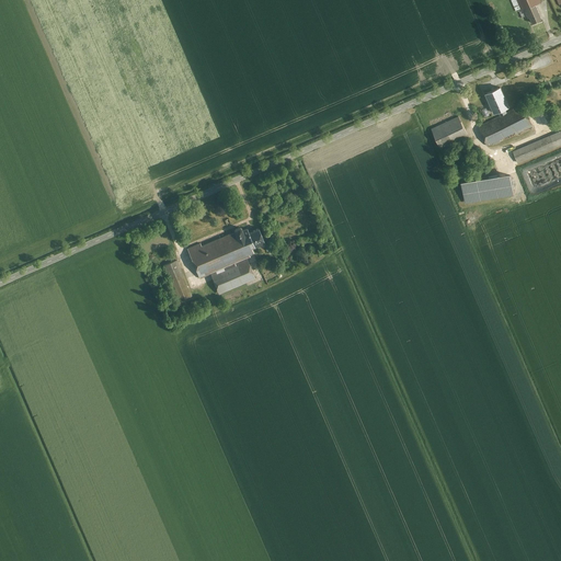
[(512,0),(516,10),(522,8),(517,0),(512,0)]
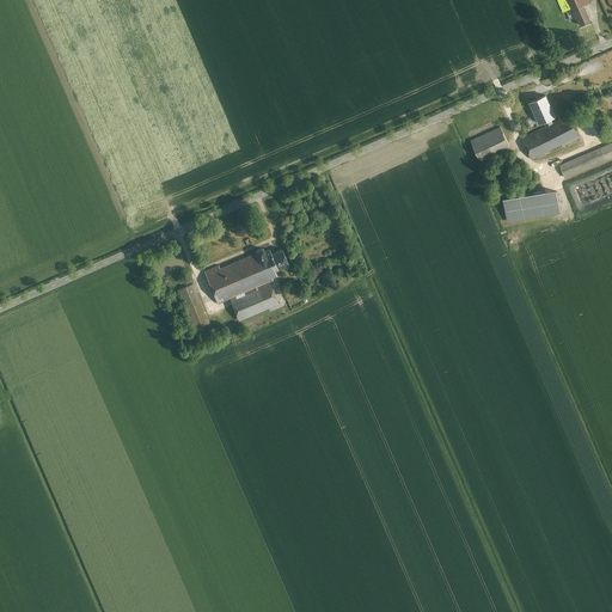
[(589,0),(564,0),(569,8),(570,13),(574,12),(576,19),(579,18),(582,25),(592,20),(585,5),(591,1),(589,0)]
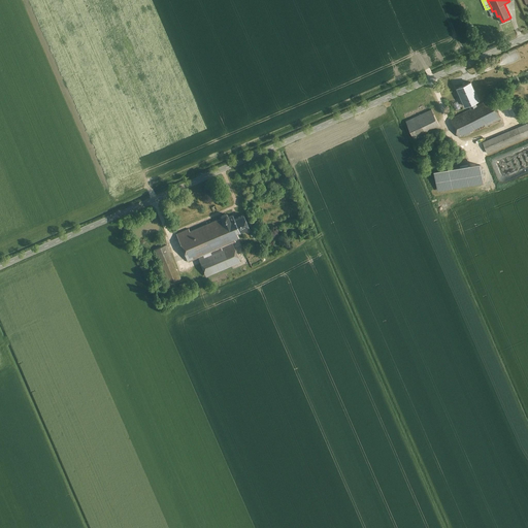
[(471,80),(457,88),(466,106),(469,105),(476,101),(481,99),(471,80)]
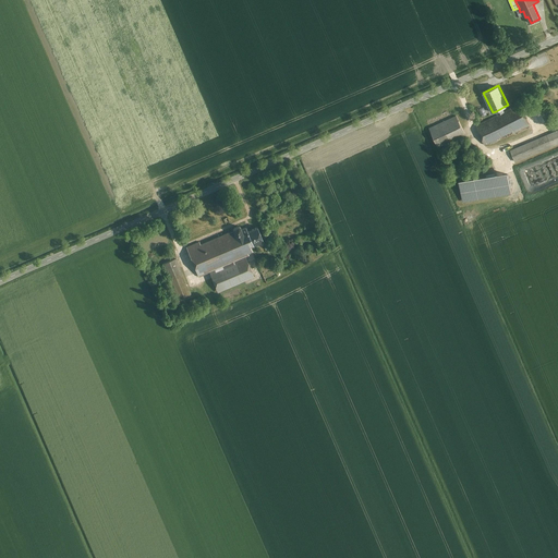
[(477,125),(486,144),(530,123),(521,105),(477,125)]
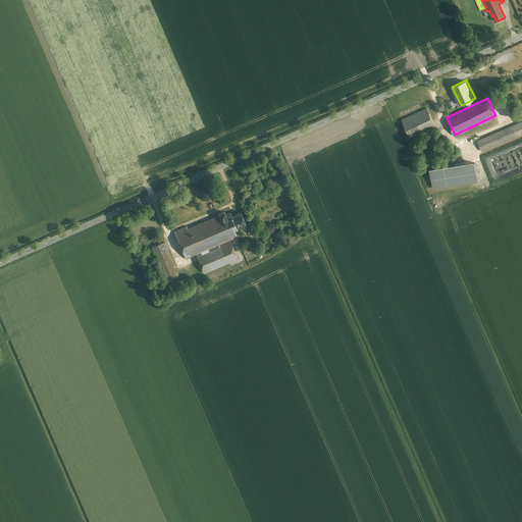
[(427,107),(403,119),(411,137),(435,125),(427,107)]
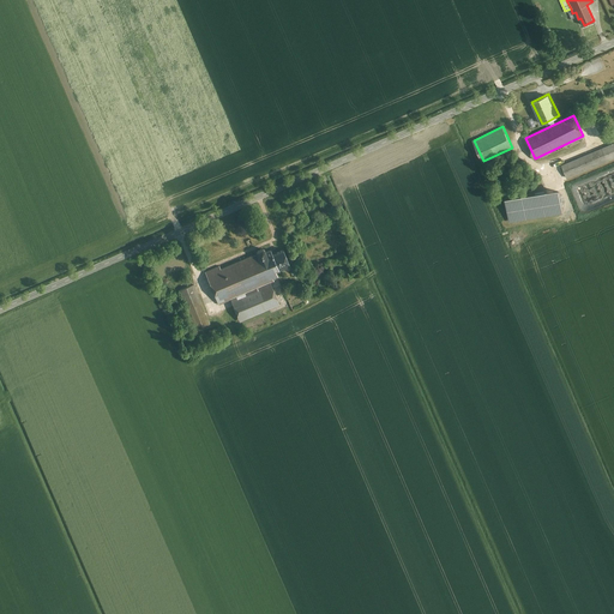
[(613,142),(563,164),(569,178),(613,157),(613,142)]
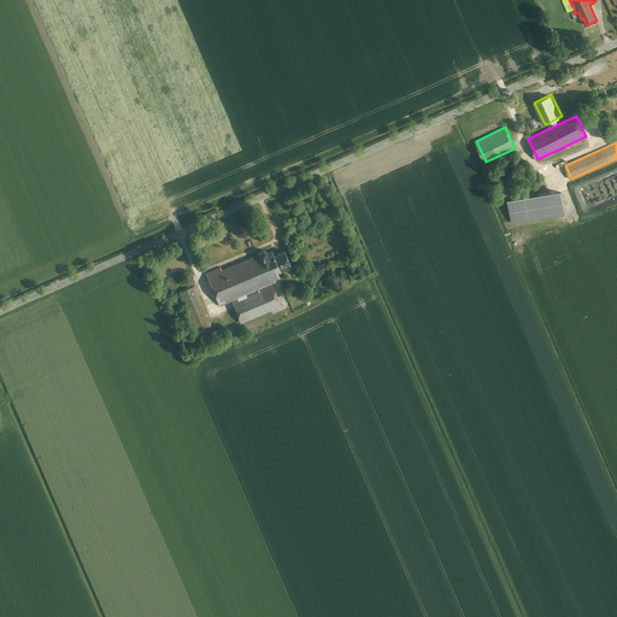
[(616,172),(606,176),(609,183),(606,183),(606,187),(612,186),(613,189),(616,188),(616,172)]
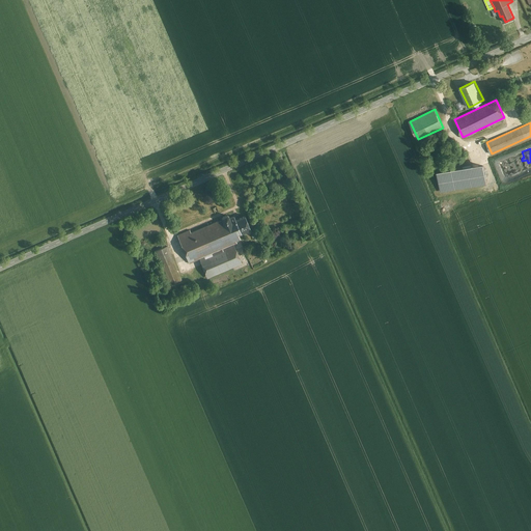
[(483,164),(438,171),(441,192),(486,185),(483,164)]
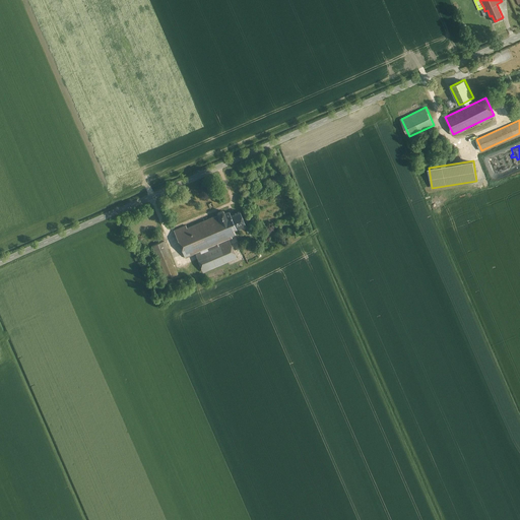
[(228,211),(176,234),(185,256),(238,234),(236,229),(230,216),(228,211)]
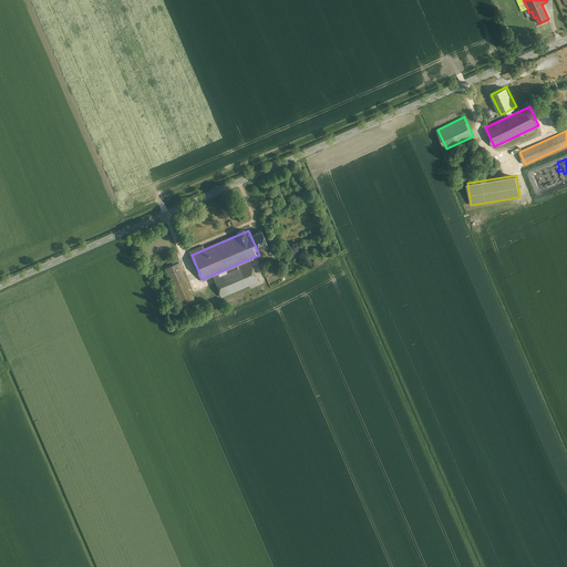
[(250,236),(257,249),(269,244),(263,230),(250,236)]
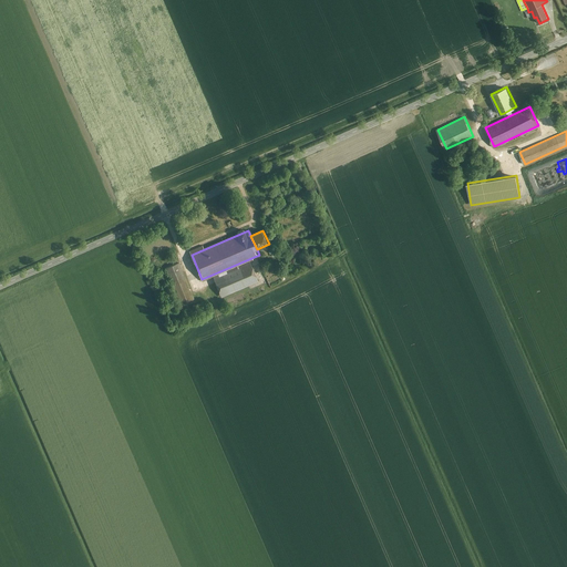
[(195,300),(179,261),(165,268),(181,306),(195,300)]
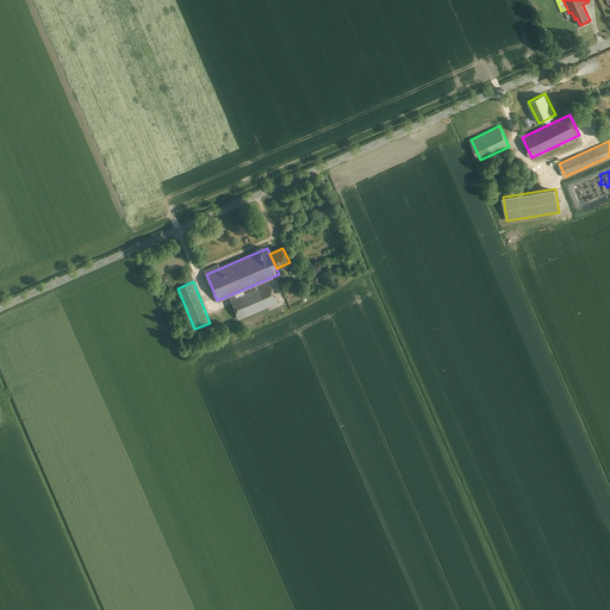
[(230,300),(238,318),(278,302),(269,284),(230,300)]
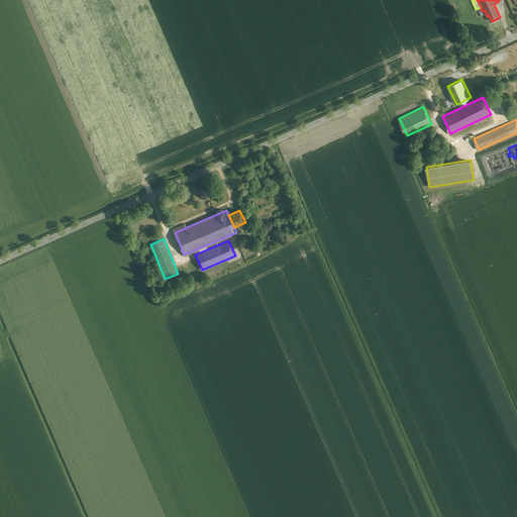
All buildings are outlined.
